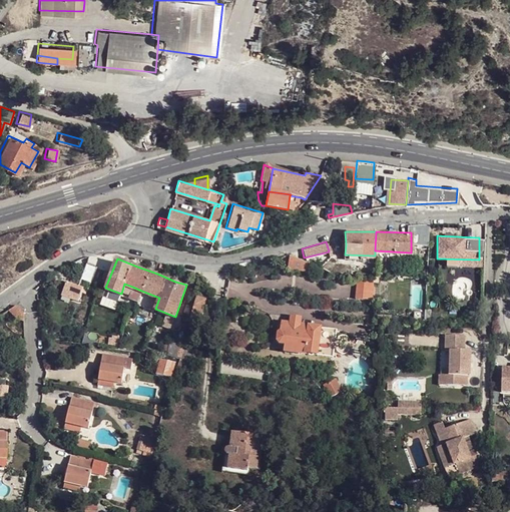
[(289,259),(287,267),(307,271),(309,263),(298,261),(298,264),(289,259)]
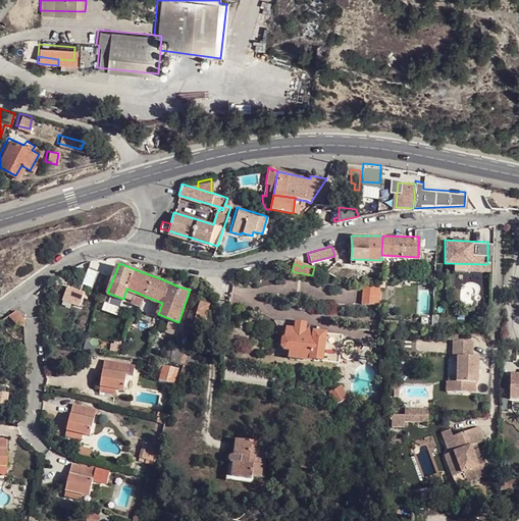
[(378,303),(378,284),(358,284),(358,303),(378,303)]
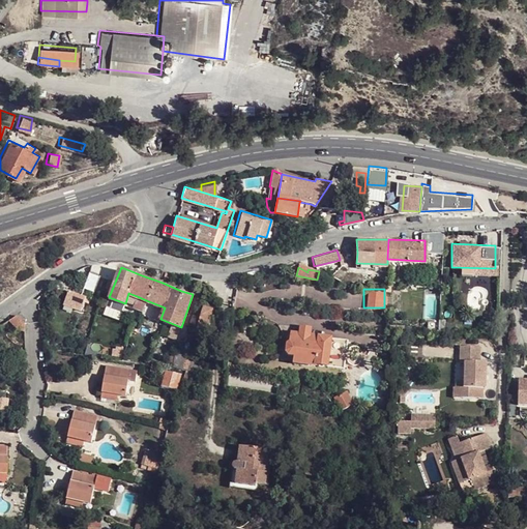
[(82,297),(63,291),(59,305),(76,312),(82,297)]
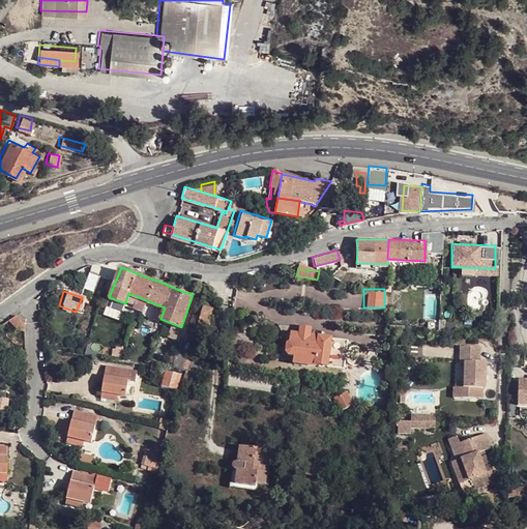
[(128,293),(125,303),(133,306),(137,296),(128,293)]
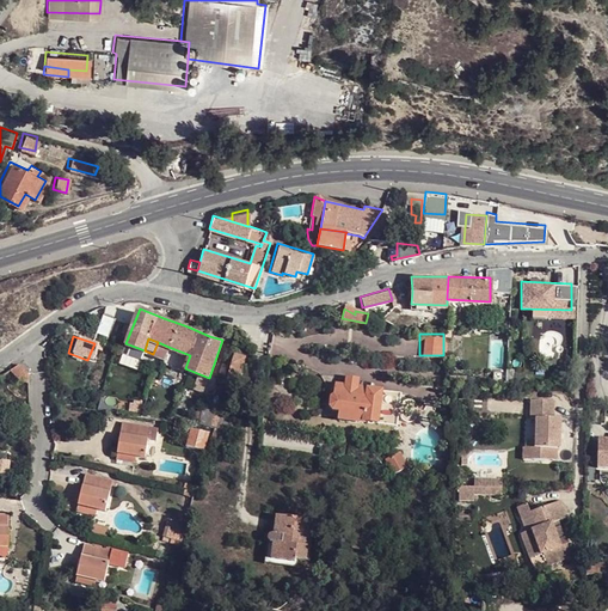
[(164,359),(169,347),(158,342),(153,354),(164,359)]
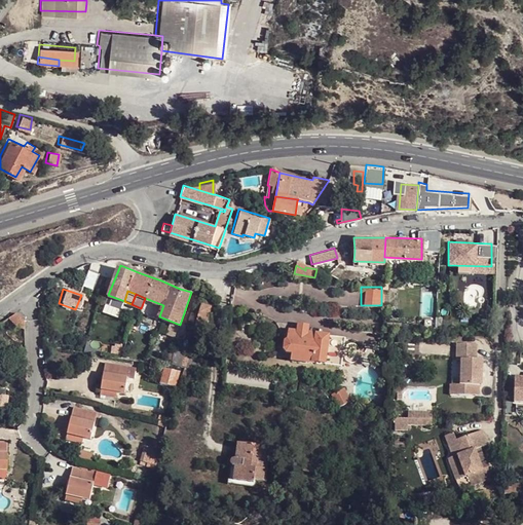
[(194,329),(204,332),(212,305),(202,302),(194,329)]
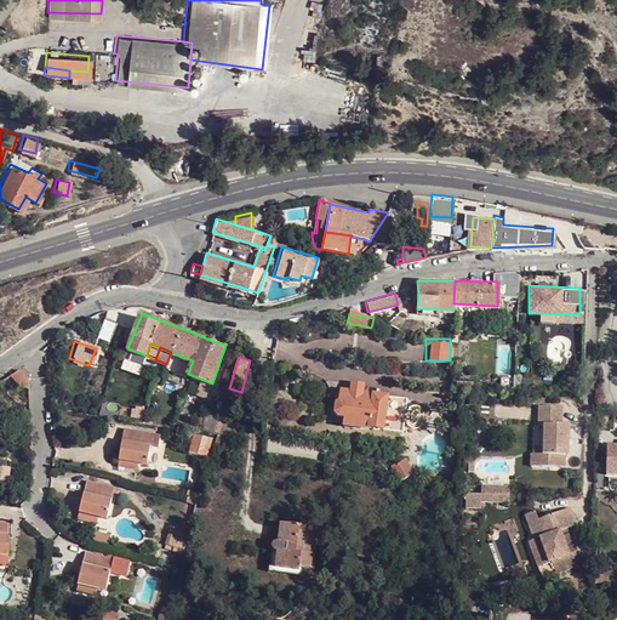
[(349,388),(340,387),(338,398),(335,399),(333,410),(336,414),(343,414),(369,417),(367,424),(370,425),(382,426),(384,393),(364,390),(349,388)]
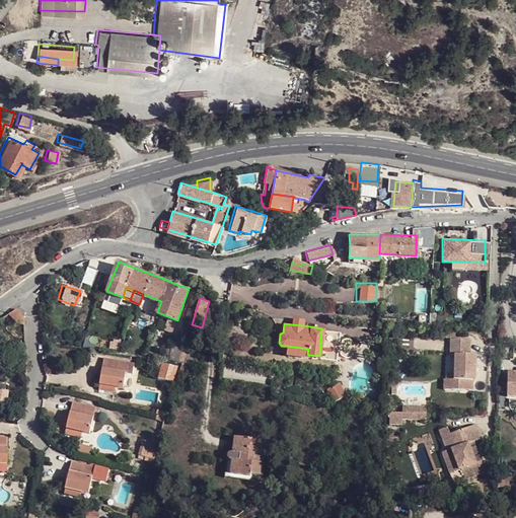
[(182,349),(183,345),(187,336),(172,333),(170,346),(182,349)]
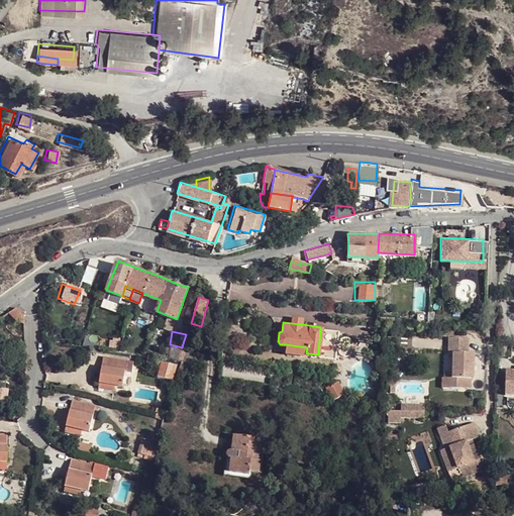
[(467,336),(448,336),(447,351),(452,350),(452,386),(469,387),(470,377),(472,377),(473,351),(467,351),(467,336)]
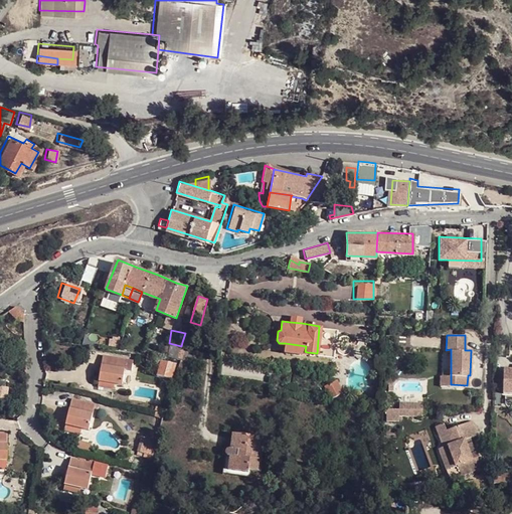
[(108,339),(100,337),(99,344),(114,346),(116,338),(108,337),(108,339)]
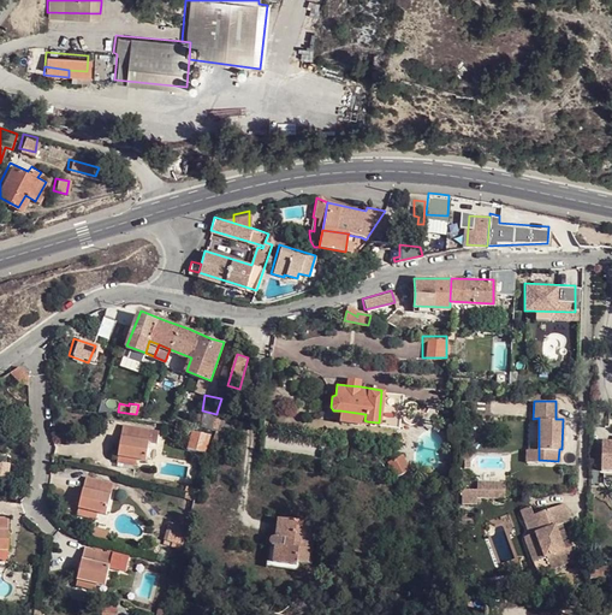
[(213,426),(217,417),(217,414),(202,411),(198,424),(213,426)]
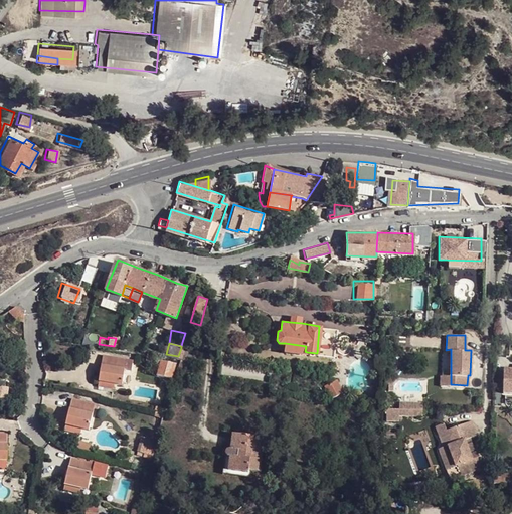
[(285,343),(284,350),(306,353),(307,352),(305,351),(306,346),(285,343)]
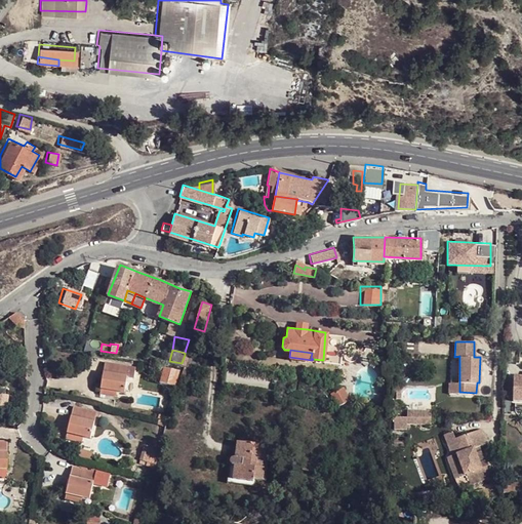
[(126,365),(101,361),(97,389),(114,392),(121,393),(126,365)]
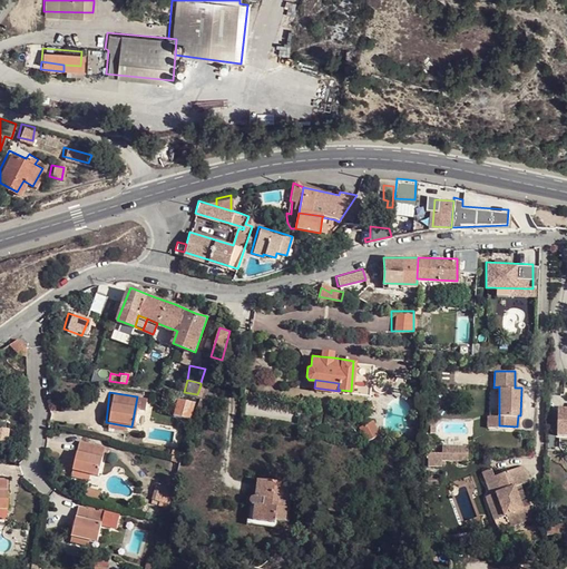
[(202,395),(201,395),(197,404),(205,406),(207,398),(202,395)]
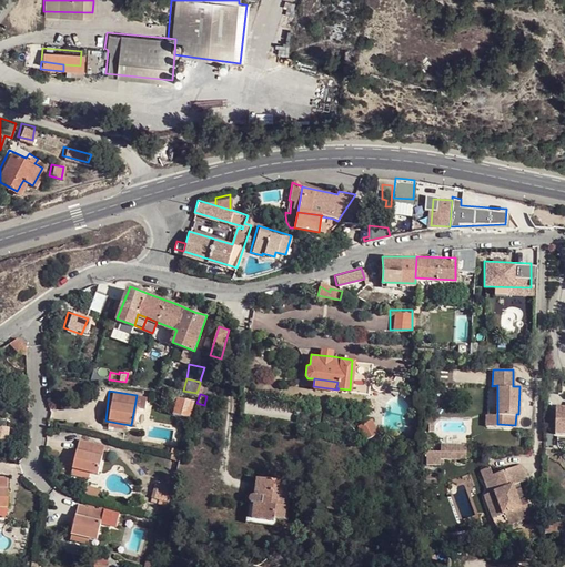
[(195,401),(179,395),(173,413),(190,417),(195,401)]
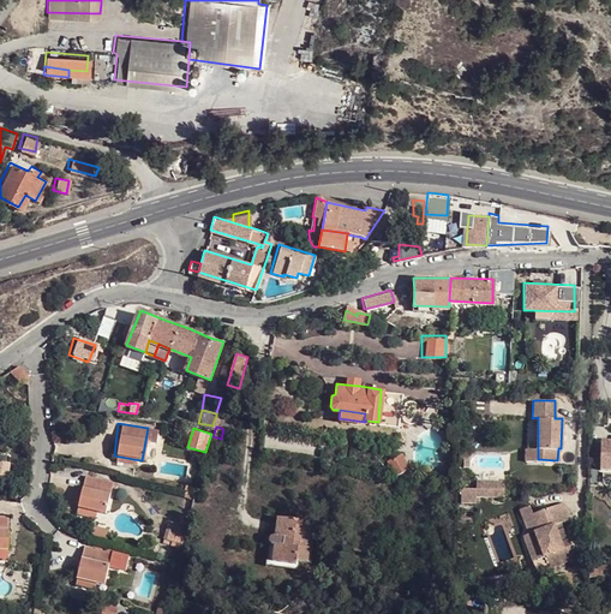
[(610,439),(599,439),(599,466),(610,466),(610,439)]
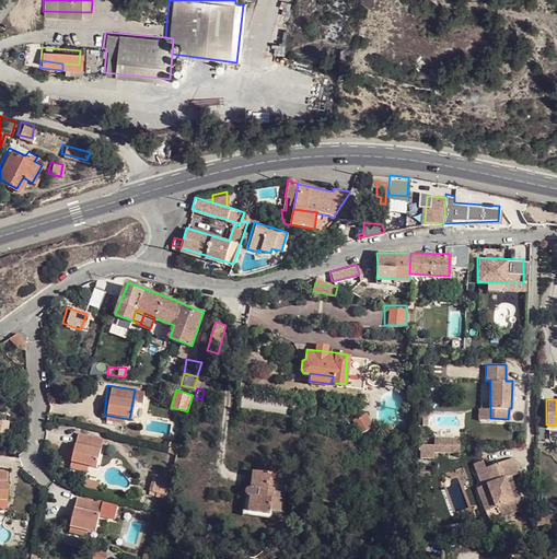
[(362,414),(354,418),(361,431),(370,427),(362,414)]
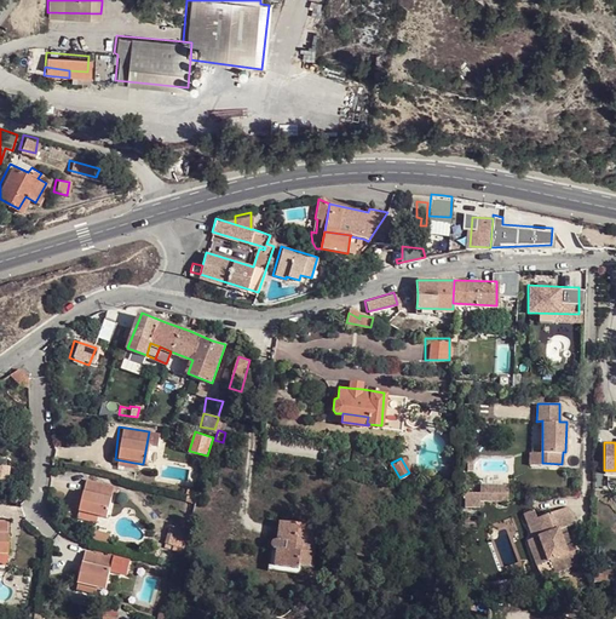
[(134,463),(115,459),(114,466),(133,469),(134,463)]
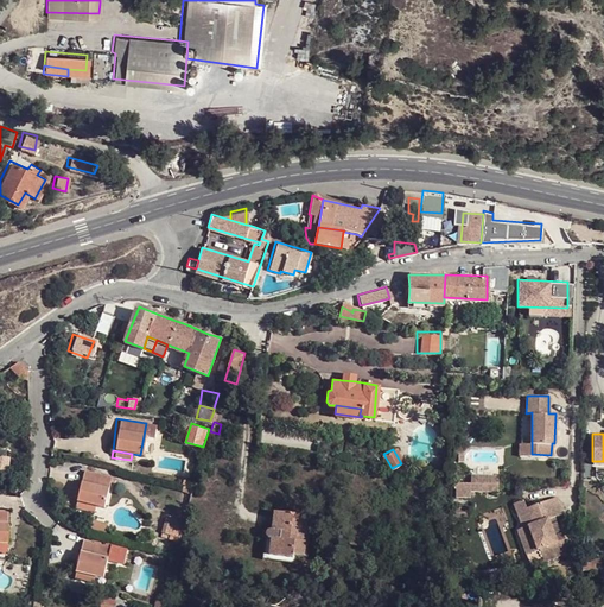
[(108,478),(81,472),(78,485),(81,485),(80,491),(76,489),(74,503),(93,506),(102,509),(108,478)]
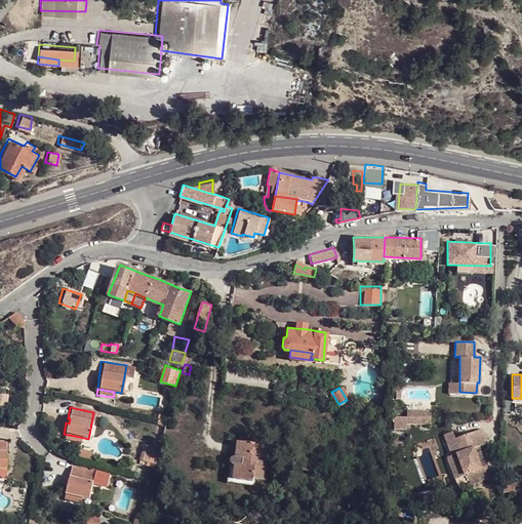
[(480,427),(457,436),(459,440),(453,442),(460,461),(455,464),(459,473),(465,472),(468,481),(489,474),(483,457),(478,459),(473,445),(485,441),(480,427)]
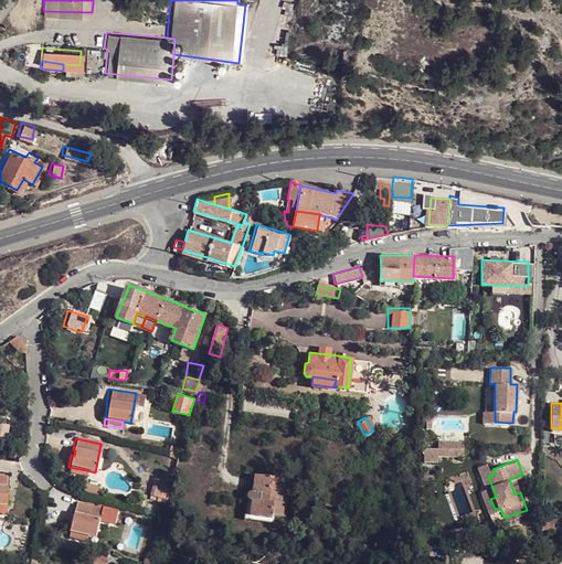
[(486,461),(477,465),(486,487),(480,489),(488,511),(495,509),(490,499),(496,497),(488,476),(495,474),(492,469),(489,469),(486,461)]
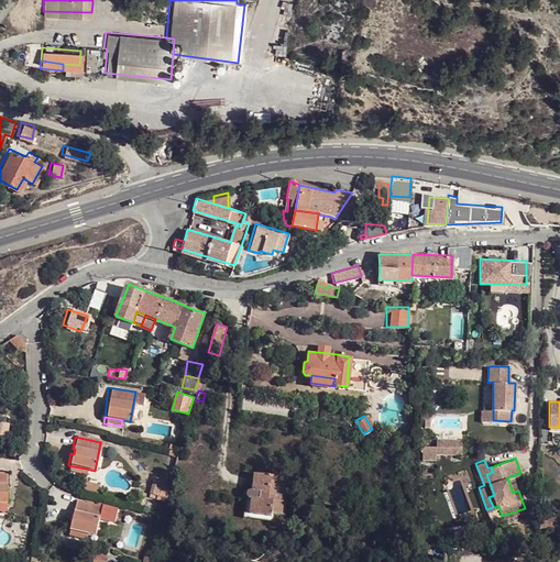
[(86,469),(68,465),(67,470),(84,474),(86,469)]
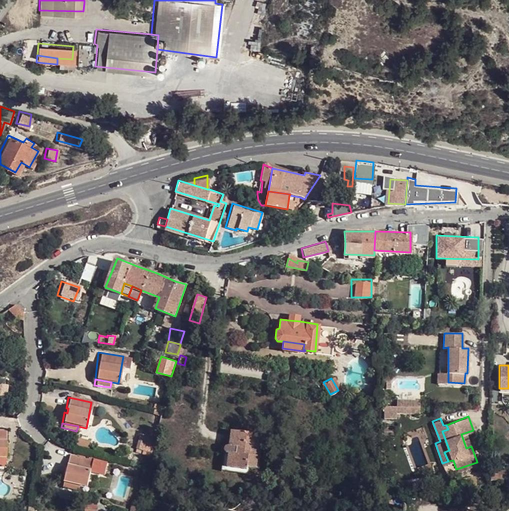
[(228,431),(226,447),(224,447),(222,448),(222,450),(223,453),(225,453),(224,468),(244,471),(244,468),(254,469),(256,458),(258,458),(261,436),(228,431)]
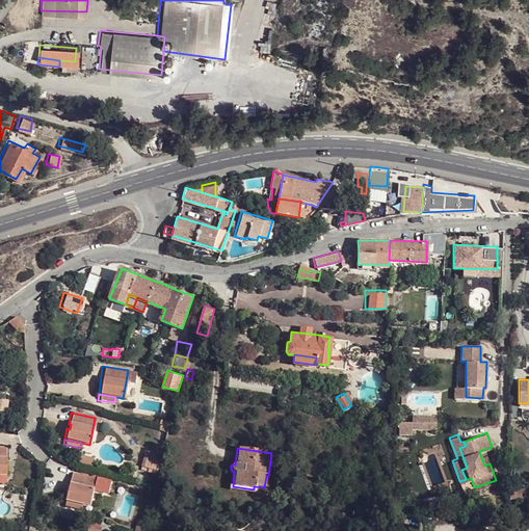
[(138,466),(156,470),(161,453),(143,449),(138,466)]
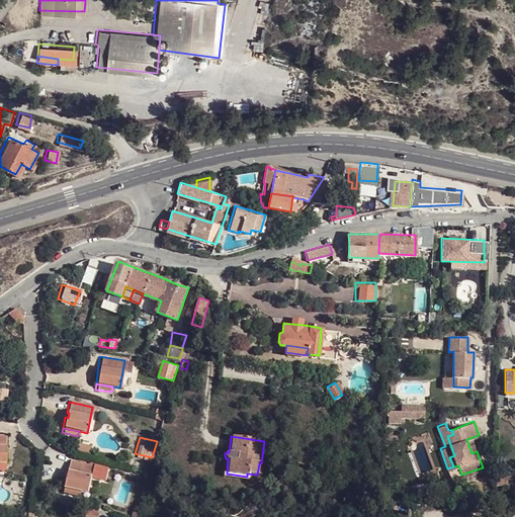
[(91,466),(68,461),(66,472),(68,472),(66,479),(64,478),(62,487),(78,491),(85,493),(91,466)]
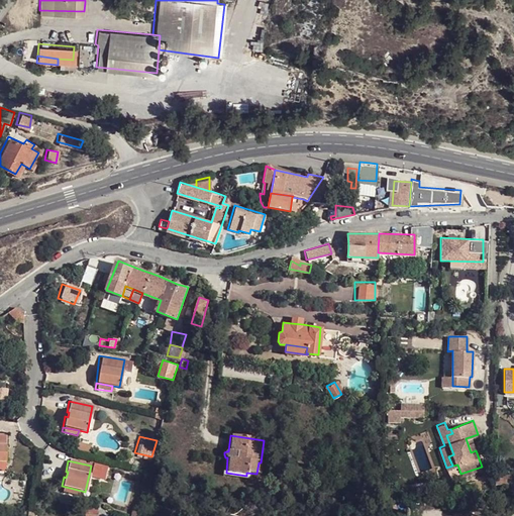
[(78,490),(62,486),(61,491),(77,495),(78,490)]
